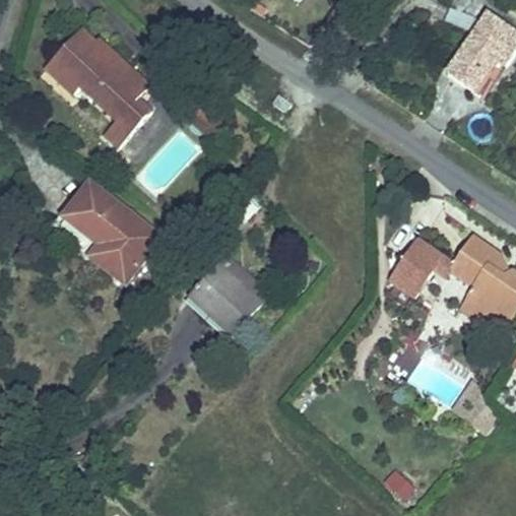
[(446,0),(445,1),(458,9),(464,0),(446,0)]
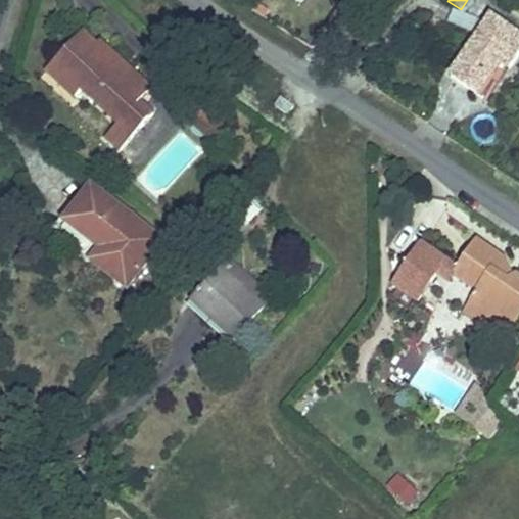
[(518,34),(488,14),(449,73),(476,91),(497,58),(506,64),(518,45),(518,34)]
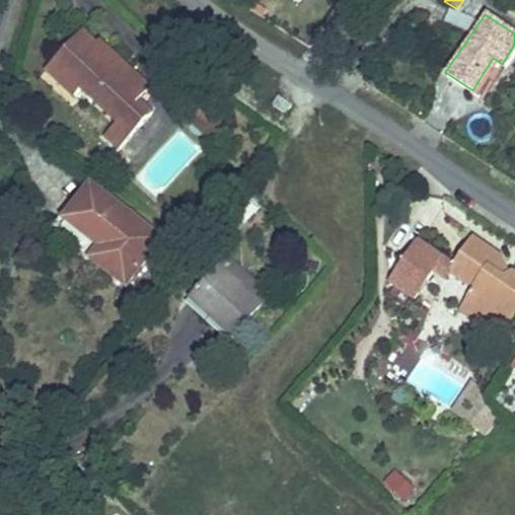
[(146,85),(108,52),(105,56),(93,45),(78,30),(64,47),(76,58),(56,80),(71,94),(78,87),(115,120),(101,134),(116,146),(148,109),(135,97),(146,85)]
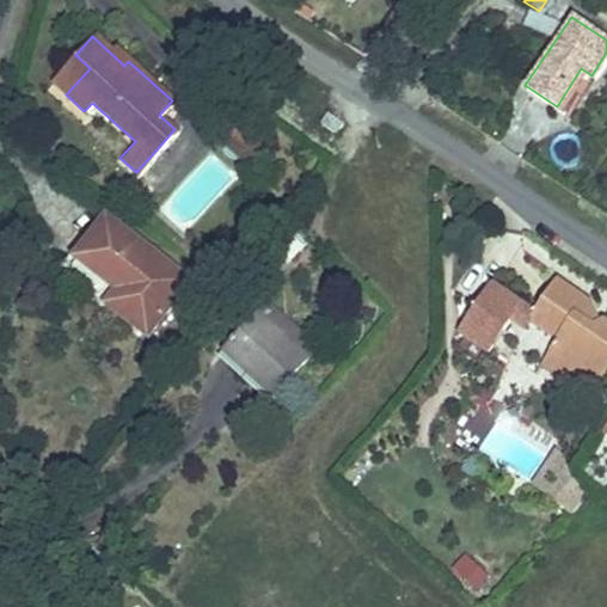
[(128,61),(114,49),(110,53),(124,66),(128,61)]
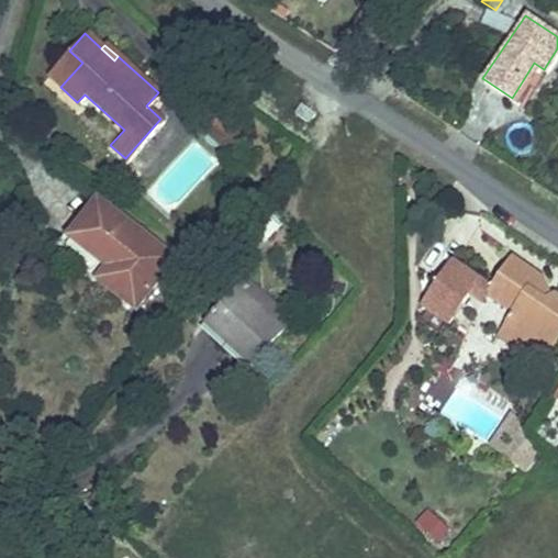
[(60,87),(82,63),(69,51),(47,75),(60,87)]
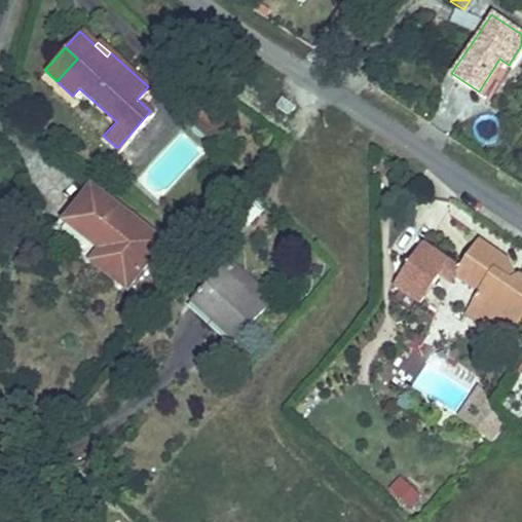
[(287,113),(292,105),(280,95),(273,104),(287,113)]
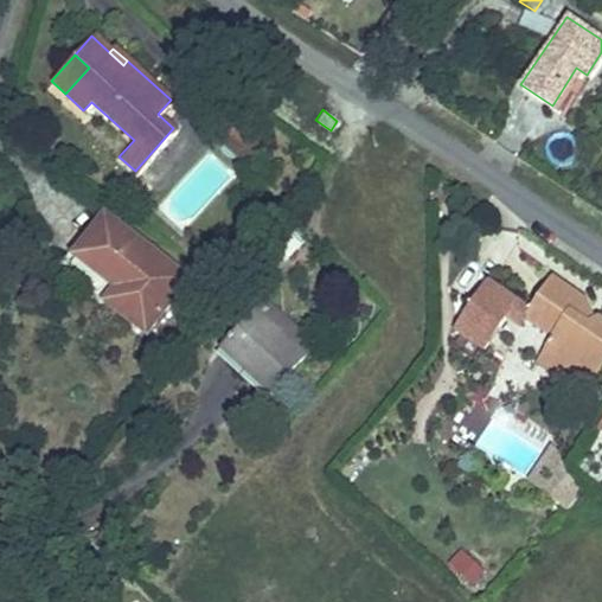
[(243,159),(255,147),(228,122),(216,136),(243,159)]
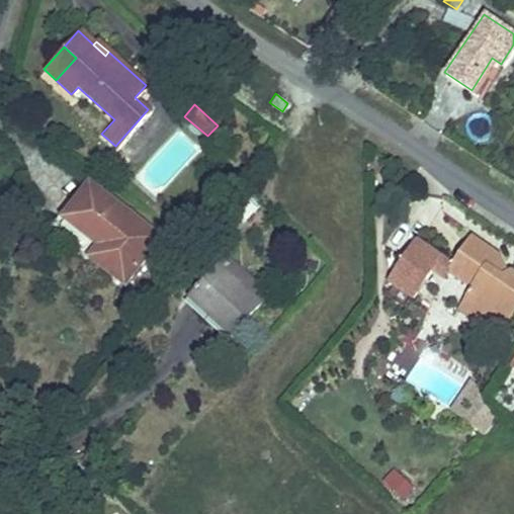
[(157,235),(87,182),(62,217),(97,244),(88,255),(121,281),(157,235)]
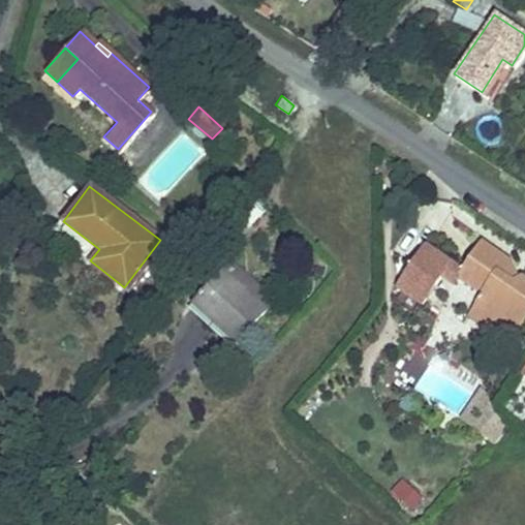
[(248,224),(263,210),(251,199),(237,214),(248,224)]
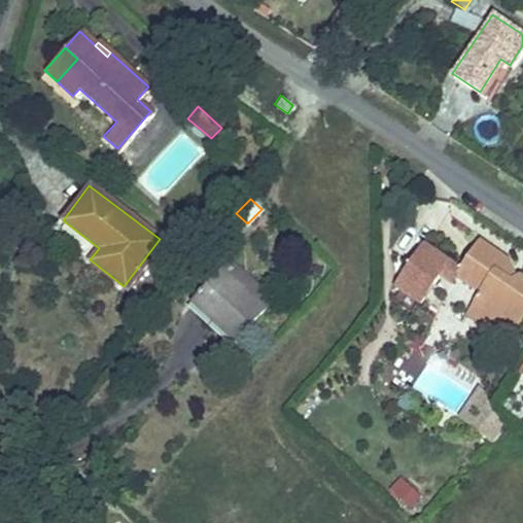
[(522,278),(518,275),(513,277),(509,280),(501,275),(508,266),(504,258),(477,239),(457,268),(453,274),(478,290),(471,301),(513,329),(522,313),(522,278)]
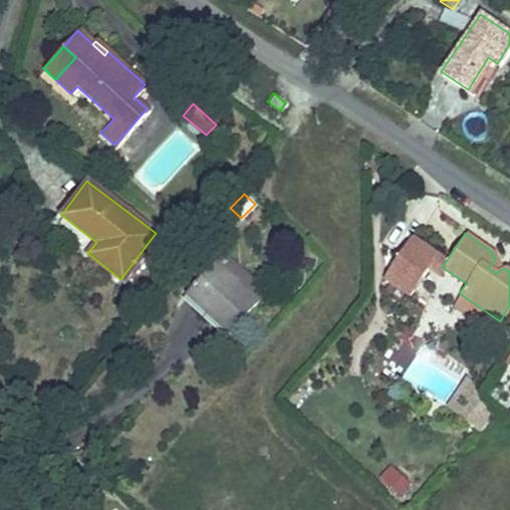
[(428,266),(436,254),(410,237),(383,277),(409,294),(428,266)]
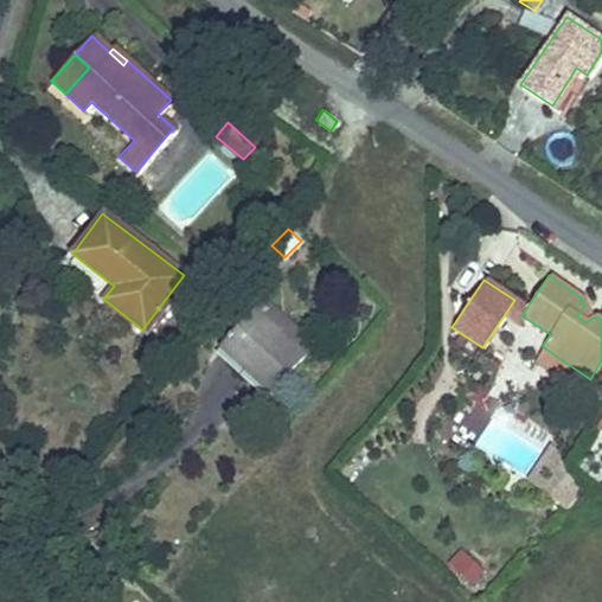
[(312,343),(262,298),(253,308),(303,354),(312,343)]
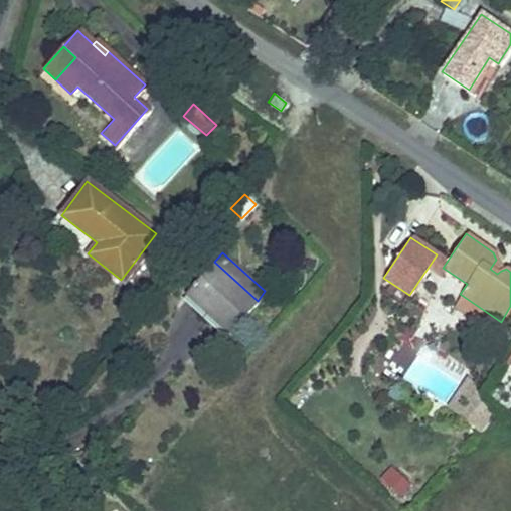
[(443,268),(447,262),(437,254),(429,267),(440,275),(445,269),(443,268)]
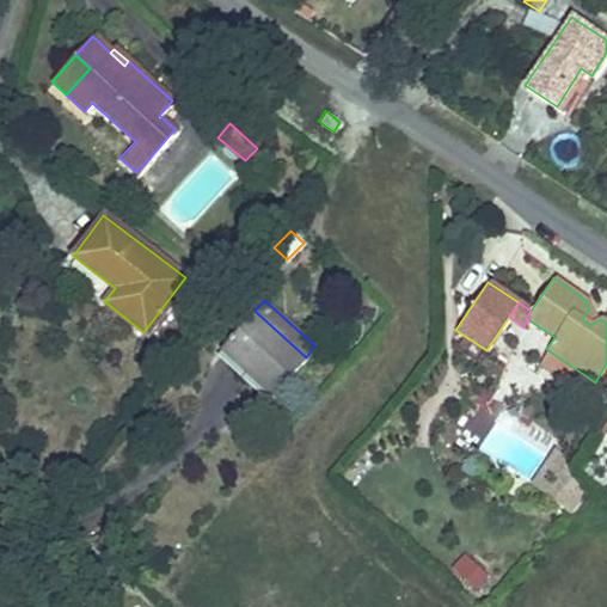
[(371,317),(372,306),(362,304),(360,314),(371,317)]
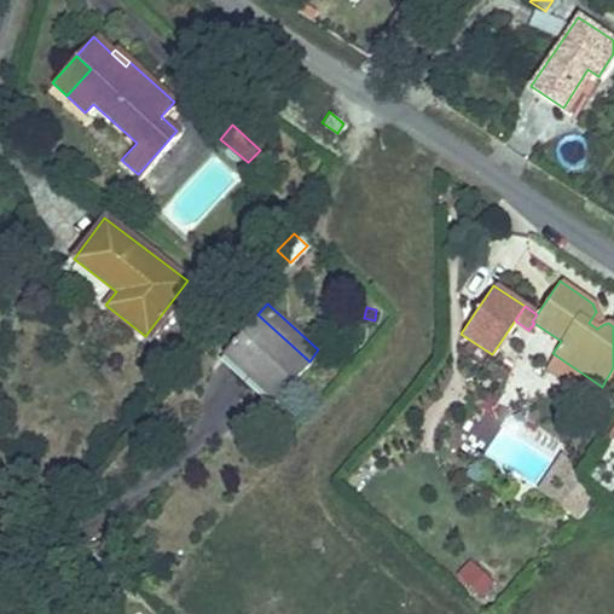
[(602,325),(596,312),(589,323),(597,329),(602,325)]
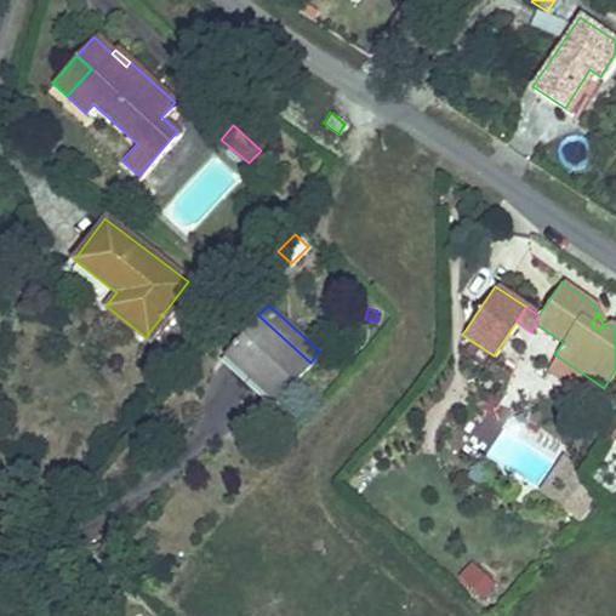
[(311,363),(258,315),(222,354),(275,400),(311,363)]
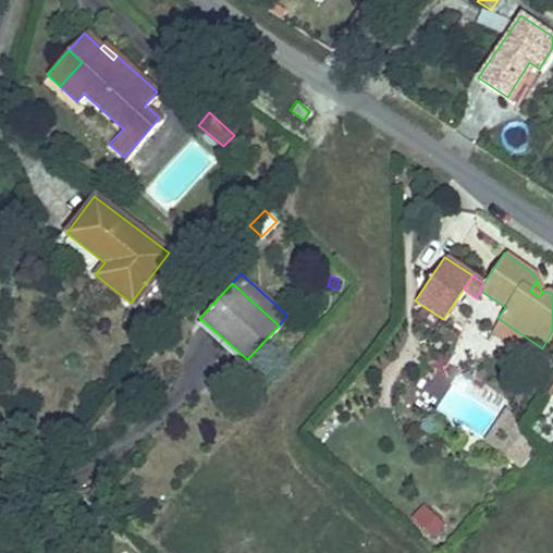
[(542,348),(498,318),(491,328),(536,357),(542,348)]
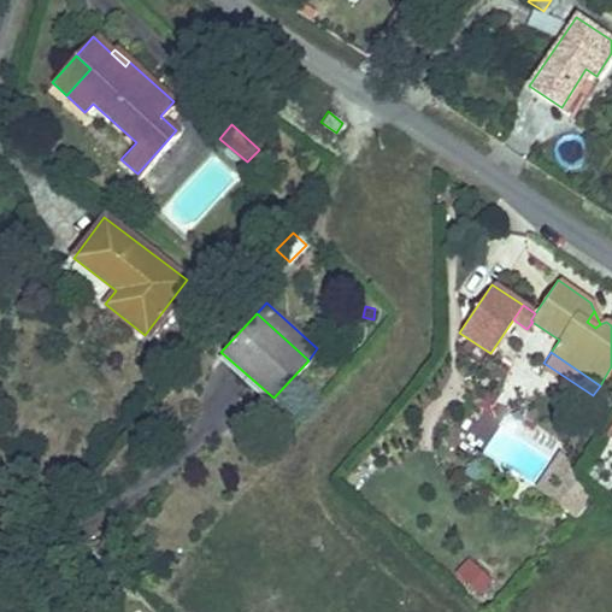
[(574,480),(564,455),(557,448),(545,468),(534,486),(545,494),(549,484),(582,504),(590,495),(574,480)]
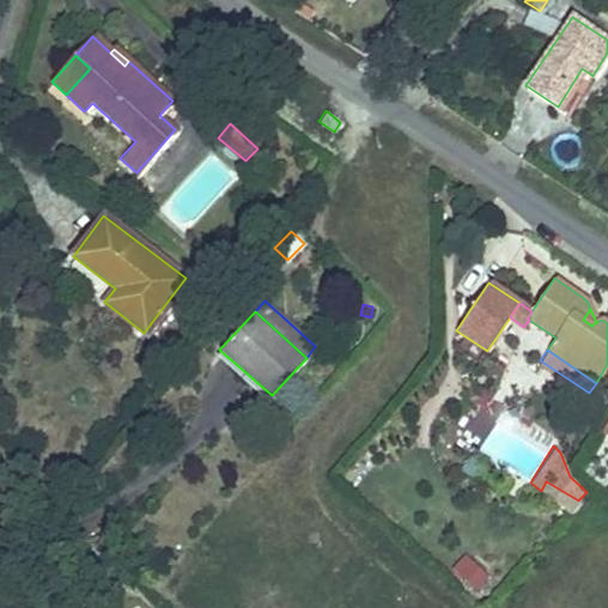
[(578,500),(546,481),(541,491),(569,512),(578,500)]
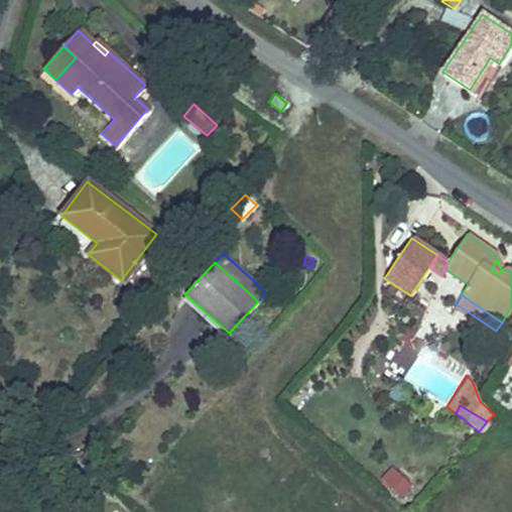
[(399,496),(410,482),(394,468),(382,482),(399,496)]
